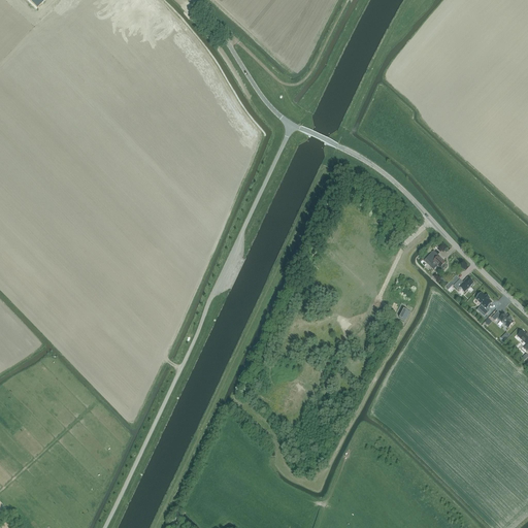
[(35,0),(32,0),(30,3),(36,10),(41,5),(35,0)]
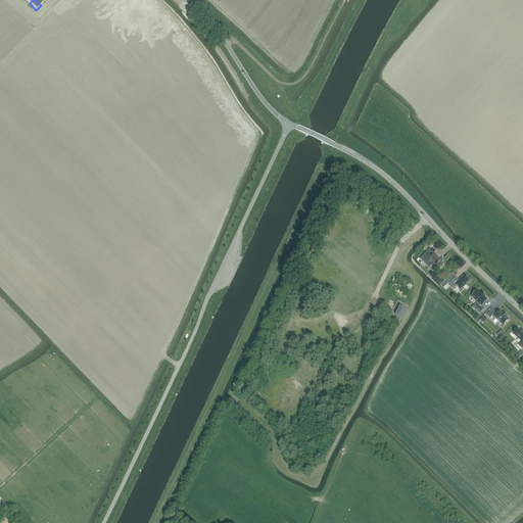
[(429,248),(422,256),(427,262),(427,263),(431,266),(433,264),(435,266),(436,266),(438,267),(439,267),(442,265),(442,263),(440,262),(440,260),(434,254),(435,253),(429,248)]
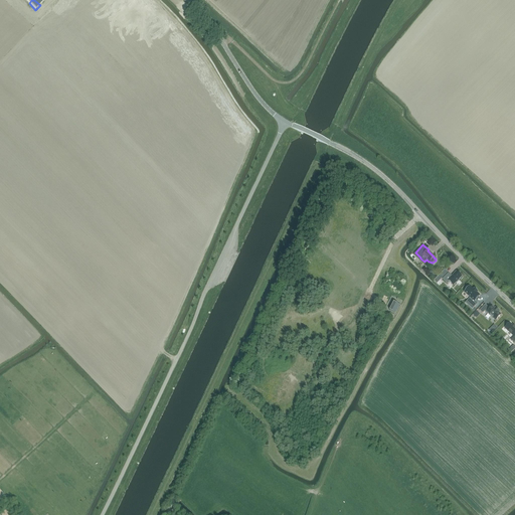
[(444,277),(442,279),(447,284),(449,282),(453,286),(456,283),(457,284),(459,281),(459,280),(462,277),(456,272),(451,276),(448,273),(444,277)]
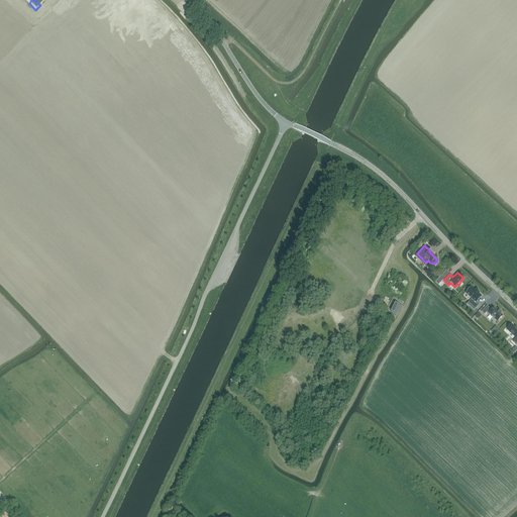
[(443,274),(435,282),(438,285),(446,276),(443,274)]
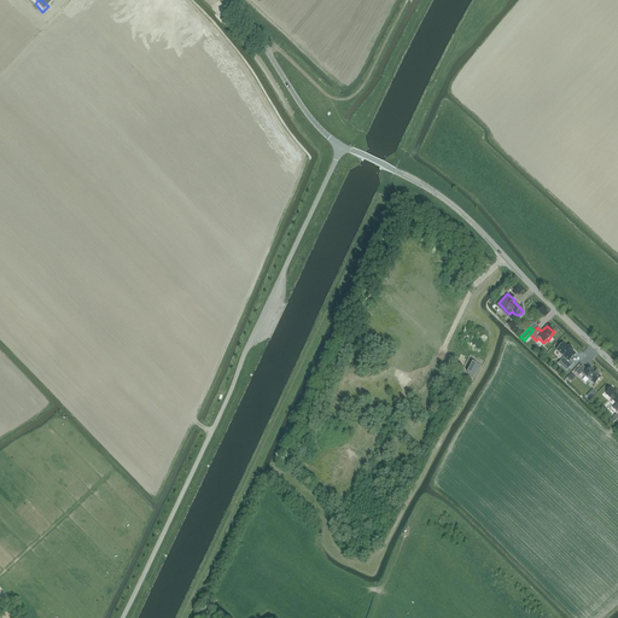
[(564,344),(557,351),(564,357),(566,360),(560,366),(566,372),(573,365),(571,361),(576,355),(572,351),(573,350),(569,347),(567,348),(564,344)]
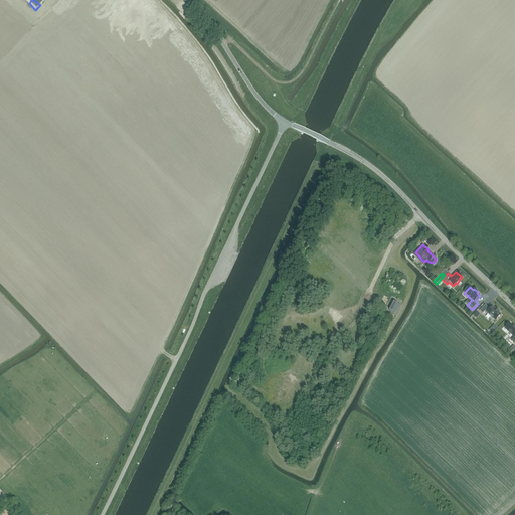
[(400,304),(399,305),(393,302),(389,311),(394,313),(393,314),(396,316),(401,305),(400,304)]
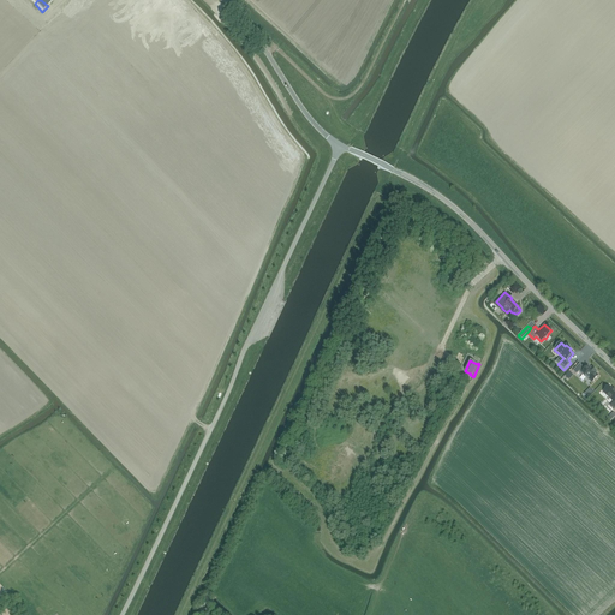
[(579,364),(573,371),(577,375),(579,371),(592,383),(598,376),(596,374),(596,372),(591,368),(591,369),(587,366),(585,370),(583,368),(579,364)]
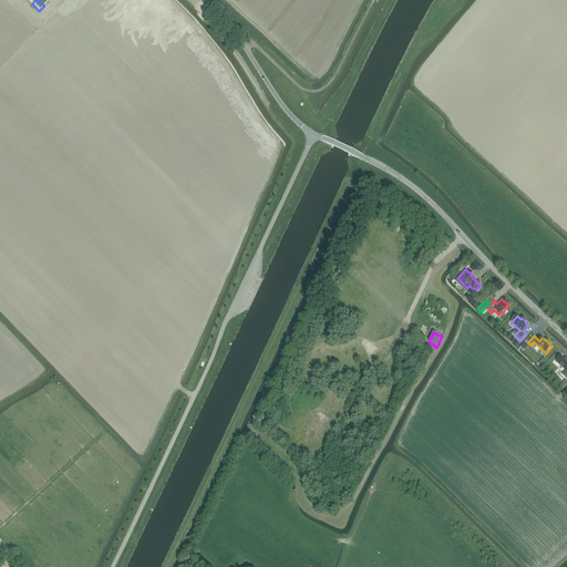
[(562,357),(556,362),(566,371),(563,374),(566,378),(566,375),(566,361),(566,360),(565,360),(562,357)]
